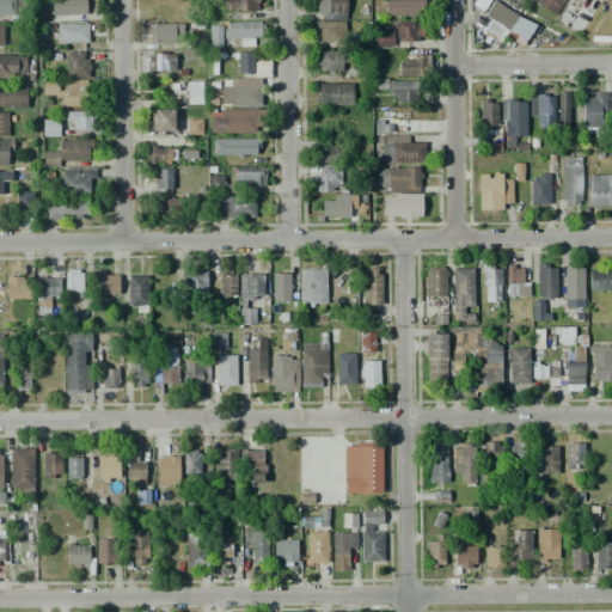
[(0,0),(26,0),(26,23),(0,23),(0,0)]
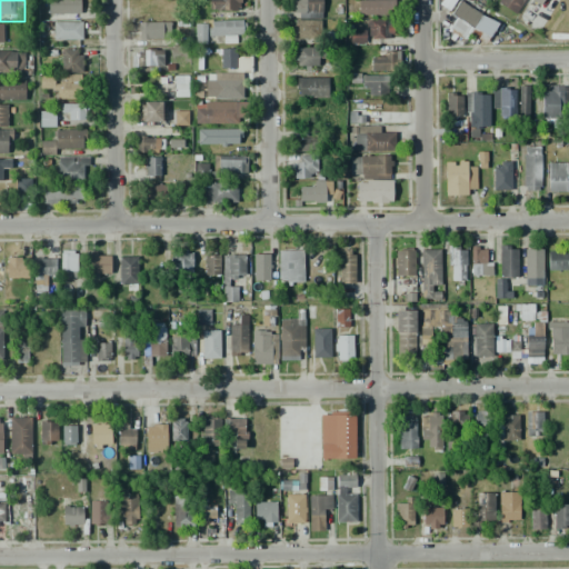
[(79,0),(80,19),(48,20),(47,0),(79,0)]
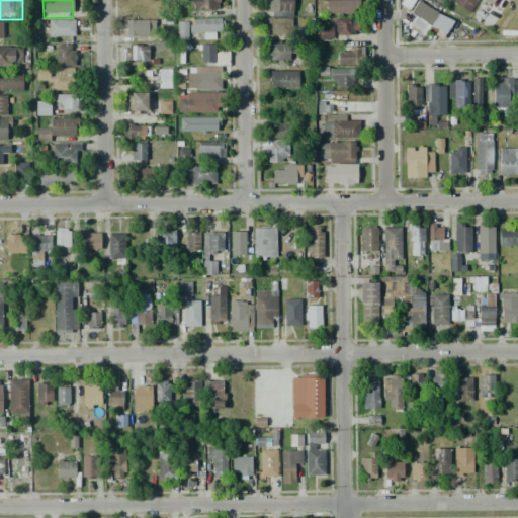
[(218,0),(218,9),(188,10),(188,0),(218,0)]
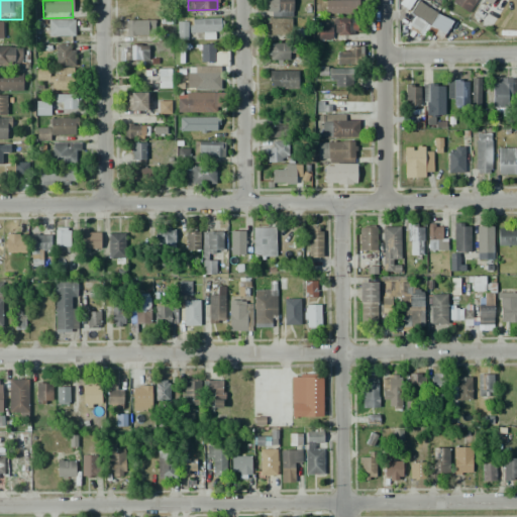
[(267,35),(265,4),(274,4),(274,0),(292,0),(293,34),(267,35)]
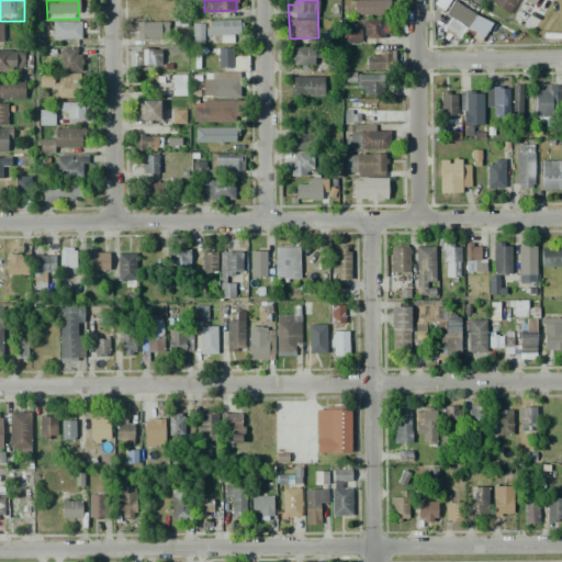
[(388,0),(388,14),(353,15),(353,0),(388,0)]
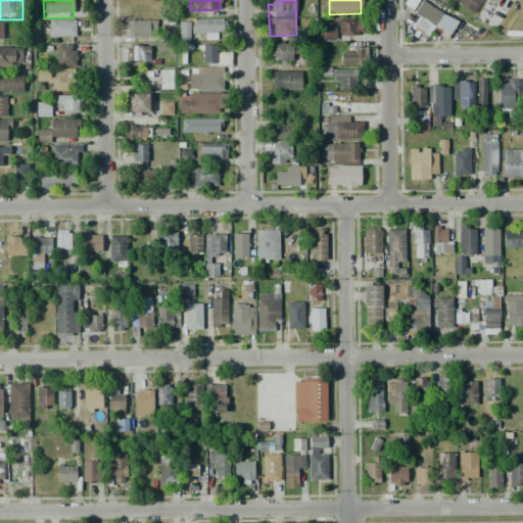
[(417,2),(412,0),(406,0),(403,5),(413,10),(417,2)]
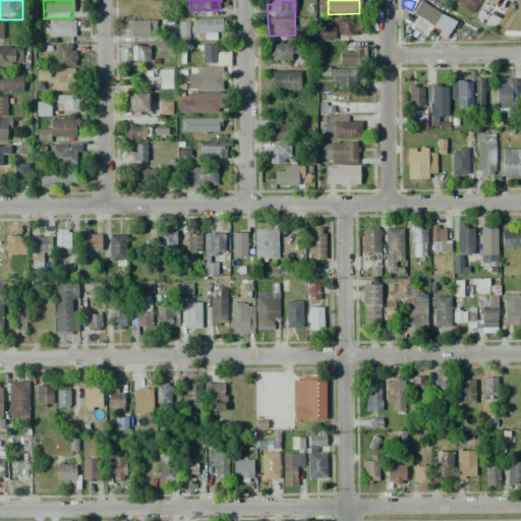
[(420,0),(456,22),(449,36),(431,24),(422,39),(408,30),(416,16),(412,13),(420,0)]
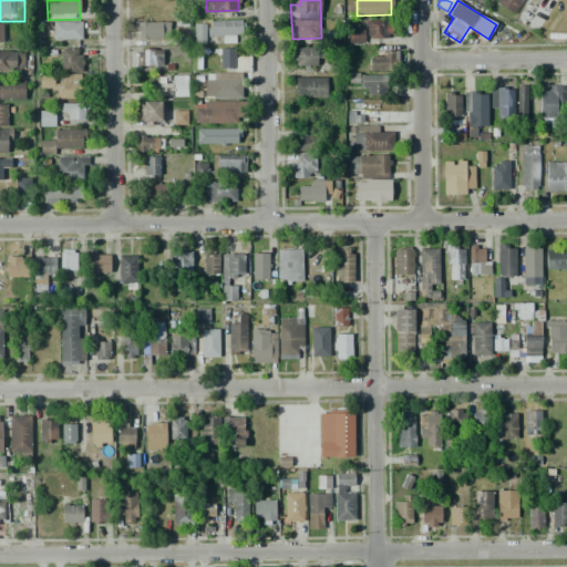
[(493,0),(521,0),(513,13),(493,1),(493,0)]
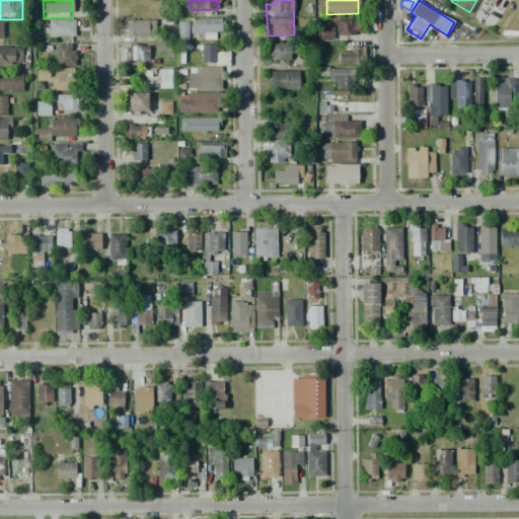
[(223,17),(224,31),(190,32),(190,19),(223,17)]
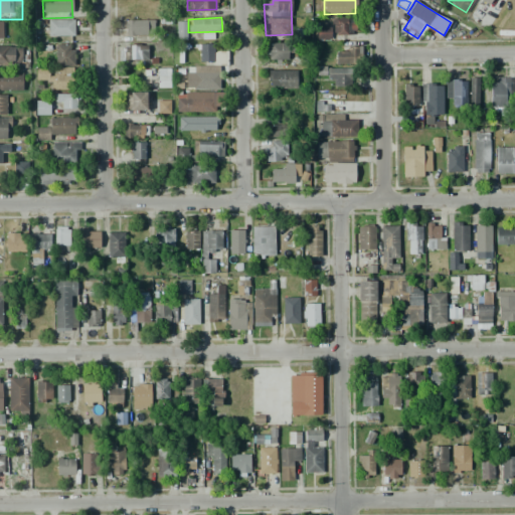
[(354,19),(354,35),(330,35),(331,18),(354,19)]
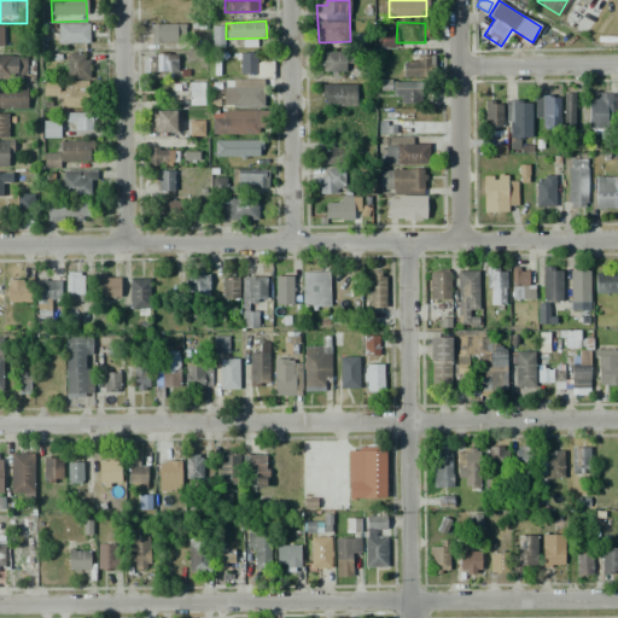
[(88,23),(88,44),(58,44),(57,24),(88,23)]
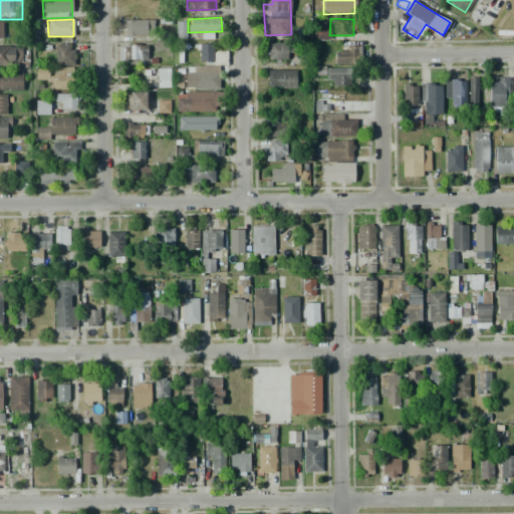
[(153,19),(153,35),(123,35),(123,20),(153,19)]
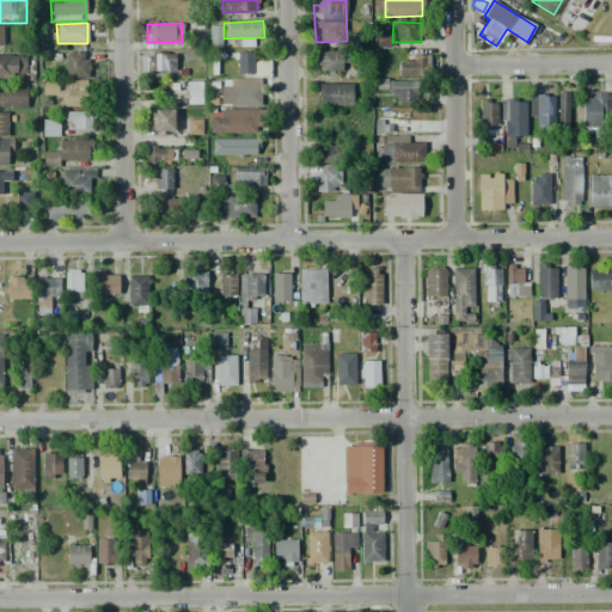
[(209,48),(221,47),(220,25),(208,25),(209,48)]
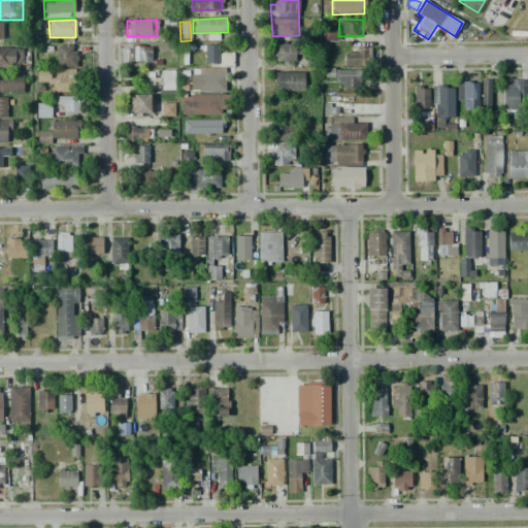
[(338,27),(338,41),(325,41),(324,28),(338,27)]
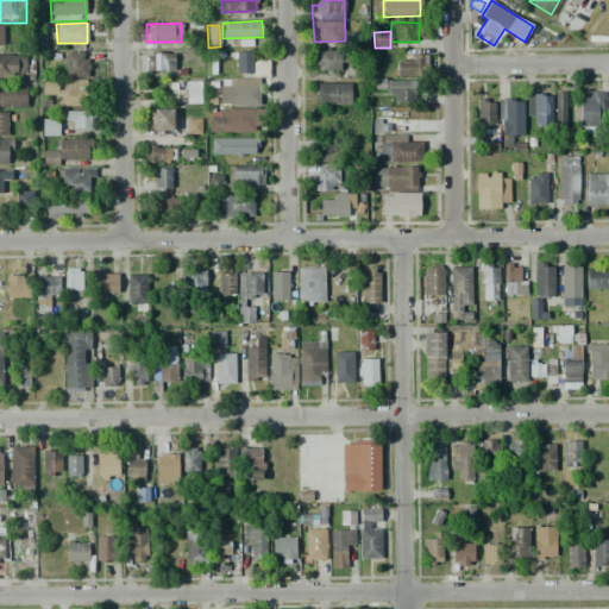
[(340,50),(340,70),(314,70),(314,50),(340,50)]
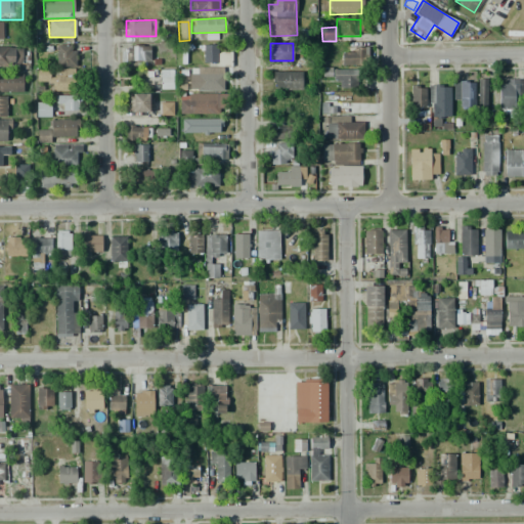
[(54,44),(76,44),(76,67),(54,68),(54,44)]
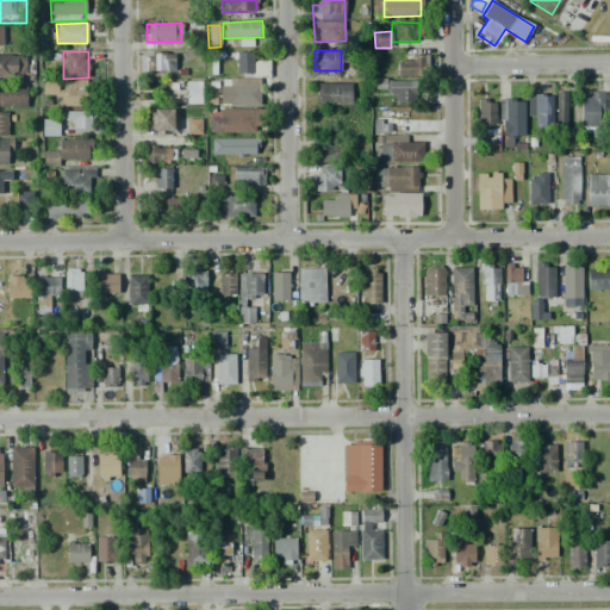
[(147,51),(174,51),(174,70),(147,70),(147,51)]
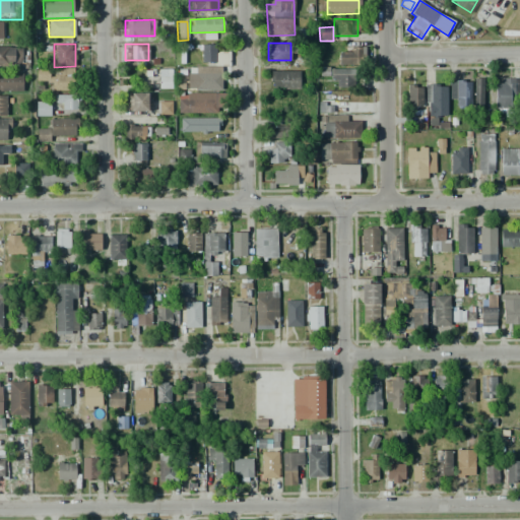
[(198,44),(216,44),(216,63),(198,63),(198,44)]
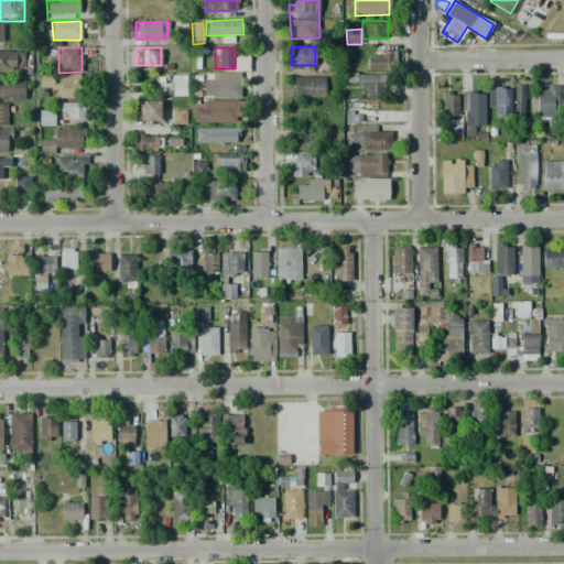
[(0,50),(25,51),(25,72),(0,72),(0,50)]
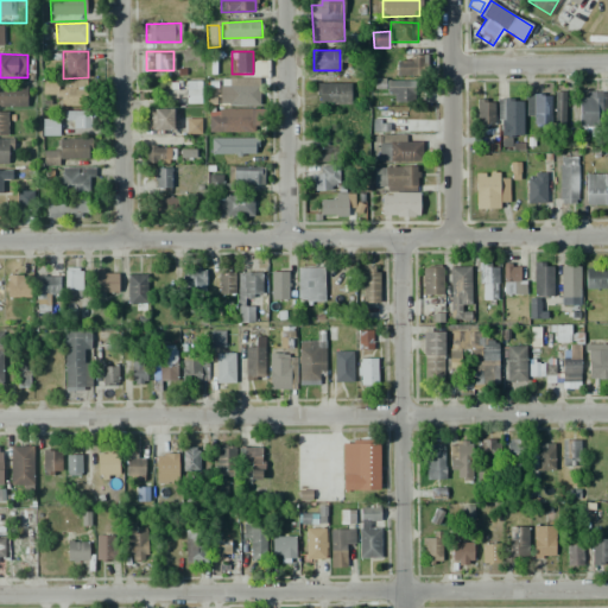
[(394,62),(396,76),(420,76),(420,55),(410,55),(410,62),(394,62)]
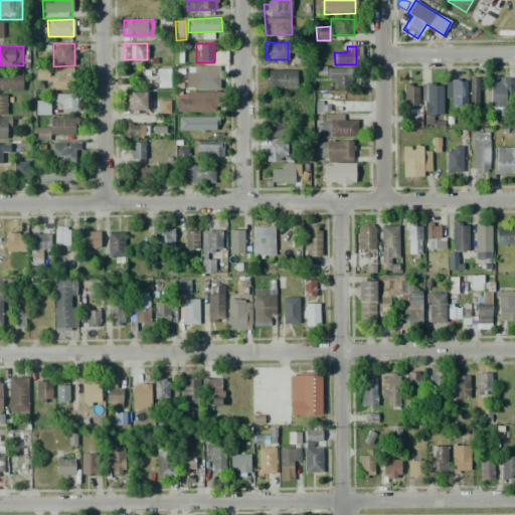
[(194,66),(217,67),(217,89),(186,89),(186,72),(194,72),(194,66)]
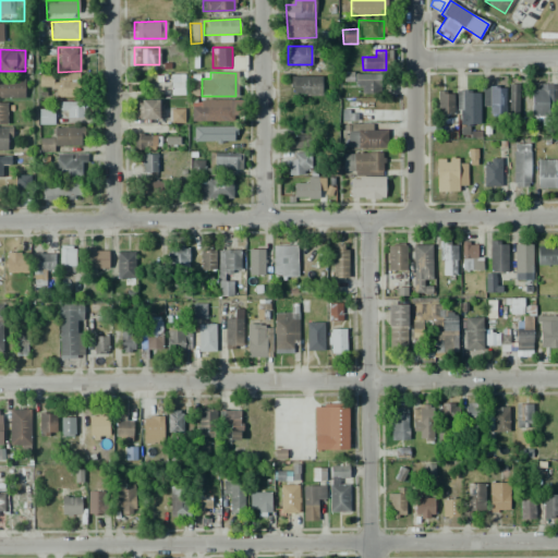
[(83,98),(56,98),(57,73),(83,73),(83,98)]
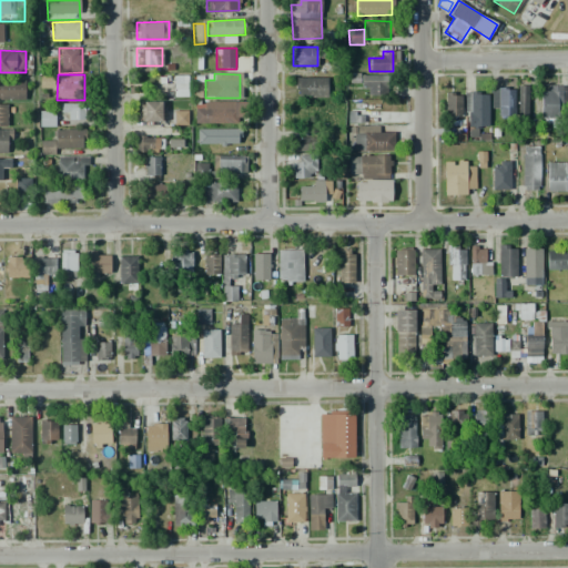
[(188,97),(173,97),(173,75),(188,75),(188,97)]
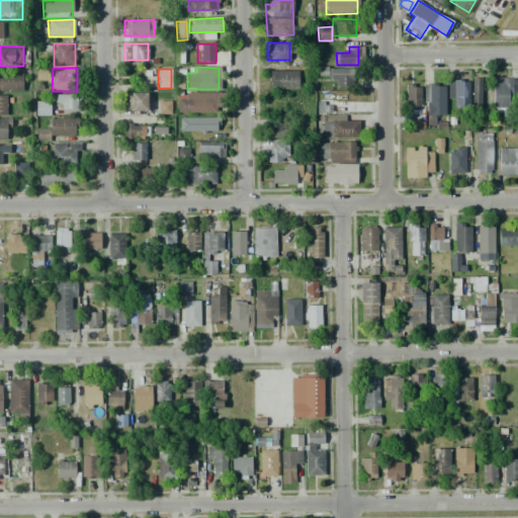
[(321,78),(321,69),(351,69),(351,87),(331,87),(331,78),(321,78)]
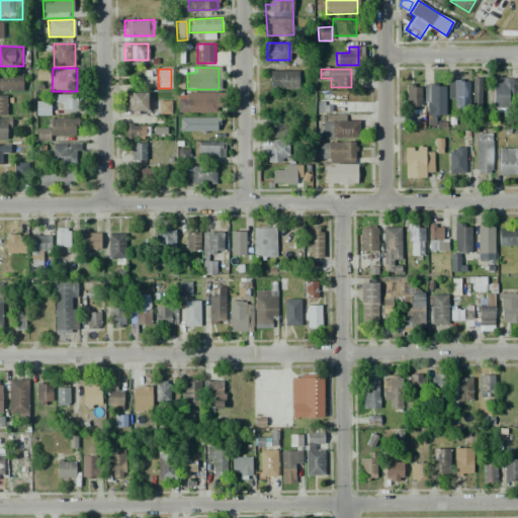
[(297,70),(297,89),(269,88),(269,70),(297,70)]
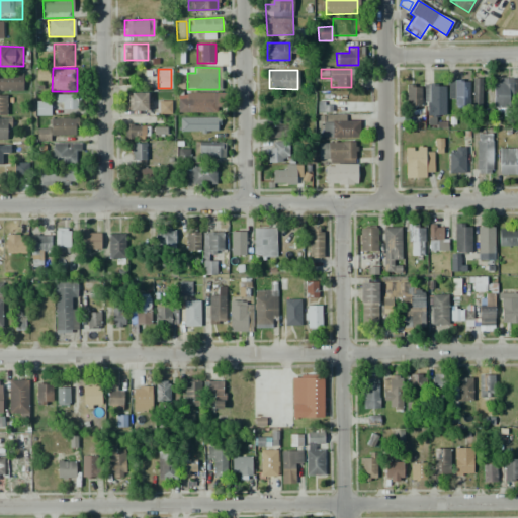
[(0,73),(22,73),(22,91),(0,91),(0,73)]
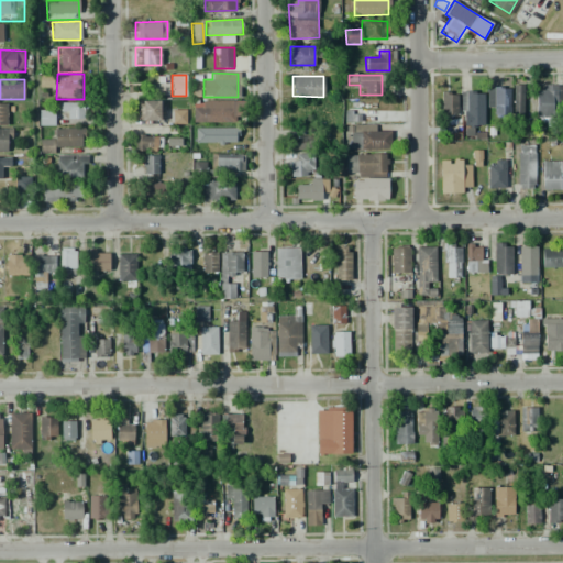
[(512,84),(522,84),(522,118),(511,118),(512,84)]
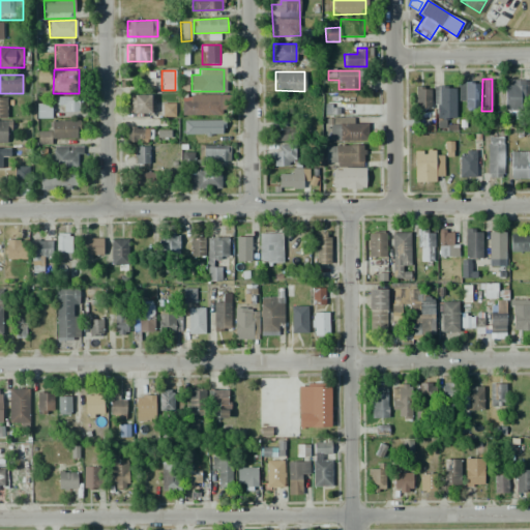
[(524,110),(504,111),(504,80),(524,79),(524,110)]
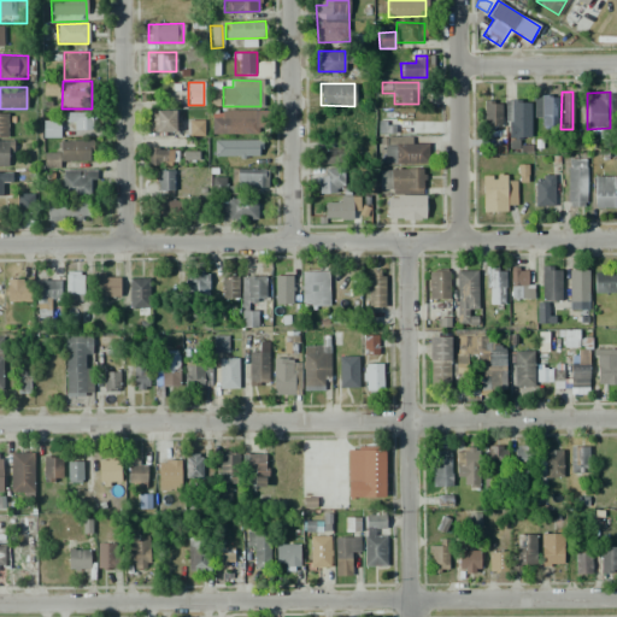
[(558,128),(534,128),(534,95),(558,95),(558,128)]
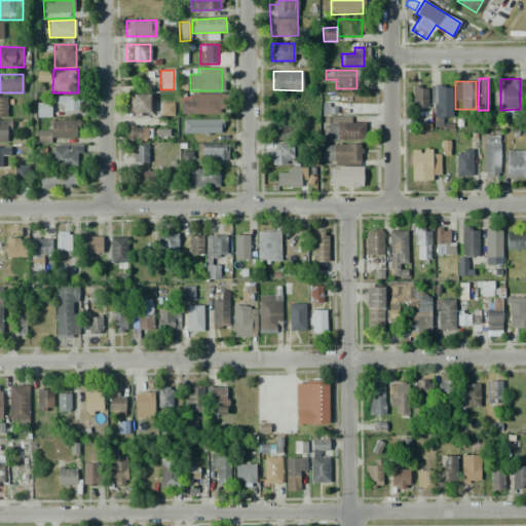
[(427,108),(411,108),(410,85),(426,84),(427,108)]
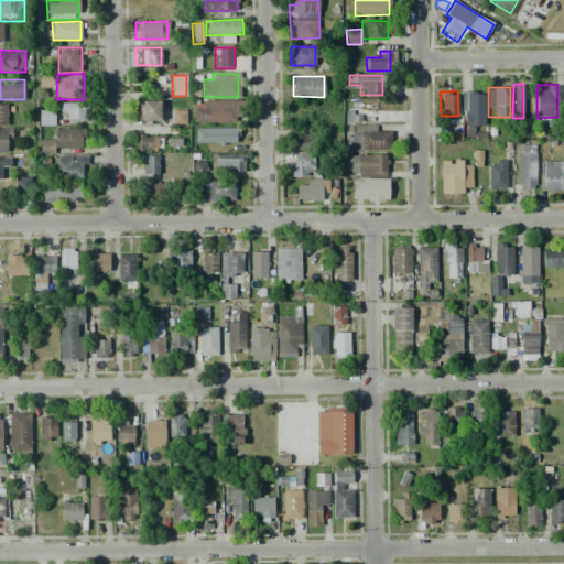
[(484,127),(461,127),(461,91),(484,91),(484,127)]
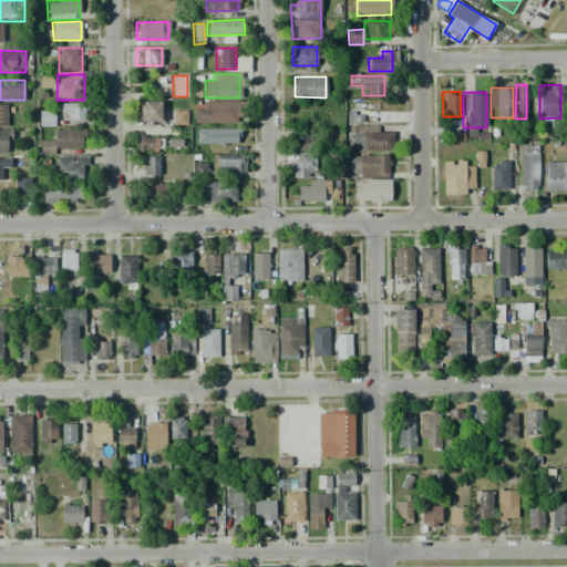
[(236,101),(236,124),(194,123),(195,100),(236,101)]
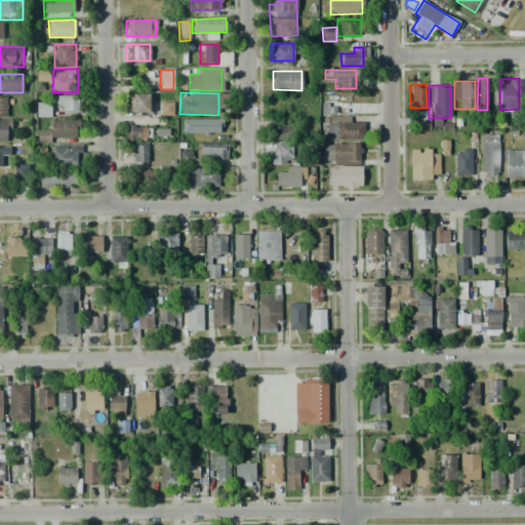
[(151,93),(152,112),(126,113),(126,93),(151,93)]
